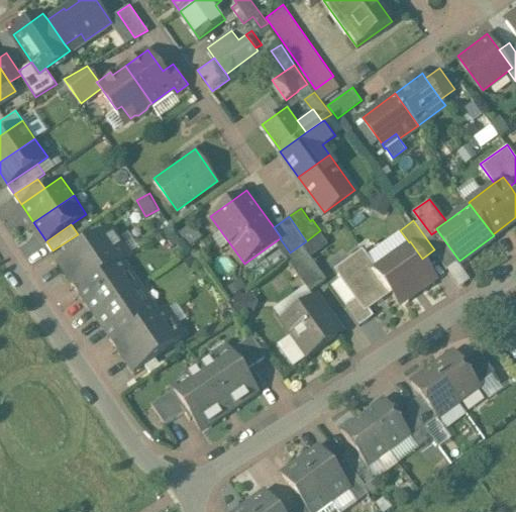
[(112,225),(60,262),(134,371),(186,334),(167,307),(159,312),(149,298),(143,302),(135,291),(141,287),(139,285),(134,289),(126,278),(132,274),(122,260),(130,253),(112,225)]
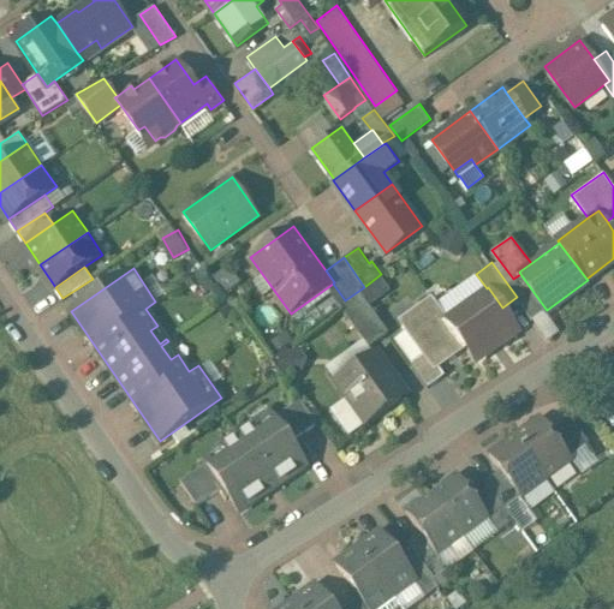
[(546,309),(520,274),(513,279),(507,284),(517,297),(532,318),(546,309)]
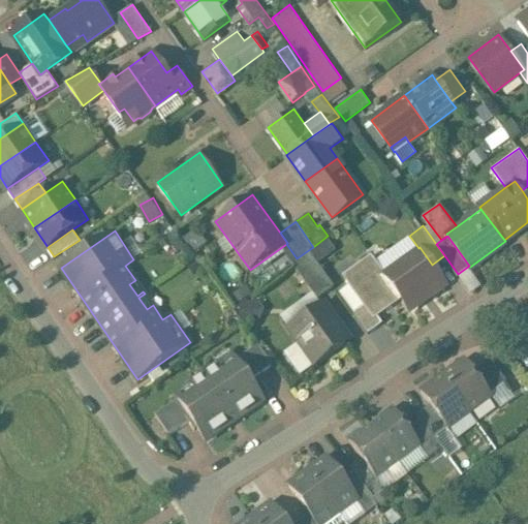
[(385,273),(402,297),(409,307),(444,281),(432,265),(420,247),(418,248),(385,273)]
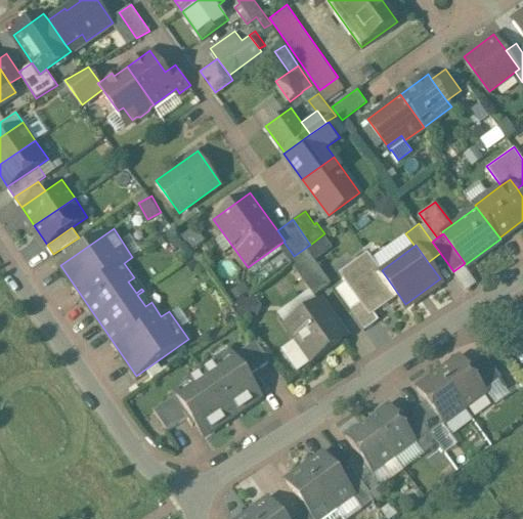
[(332,283),(307,247),(294,256),(290,260),(315,295),(332,283)]
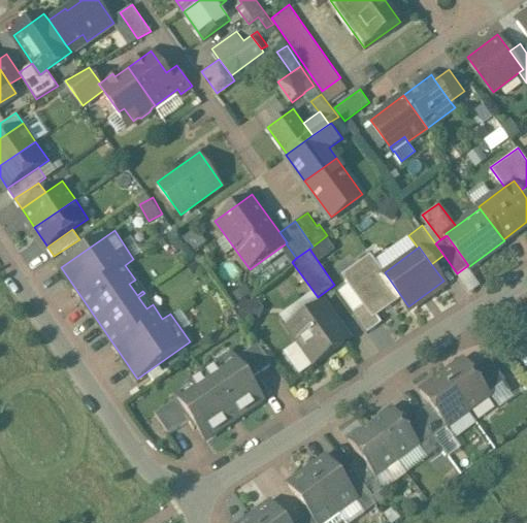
[(371,253),(342,273),(364,303),(373,317),(377,314),(401,296),(385,272),(371,253)]
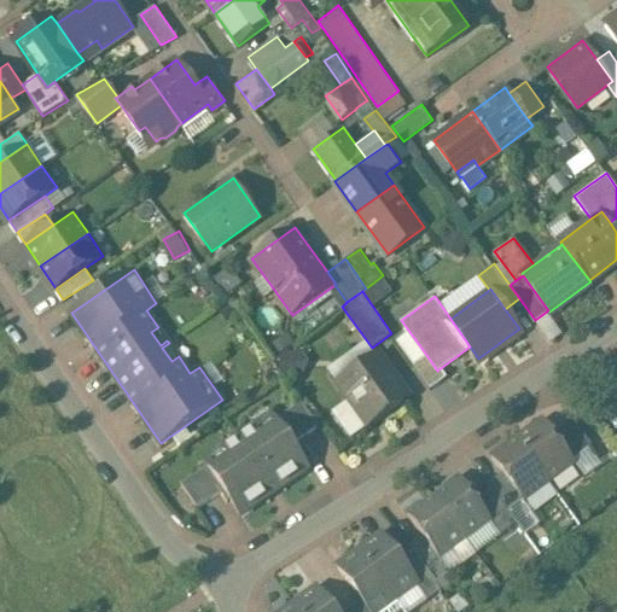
[(378,353),(339,380),(370,423),(409,395),(378,353)]
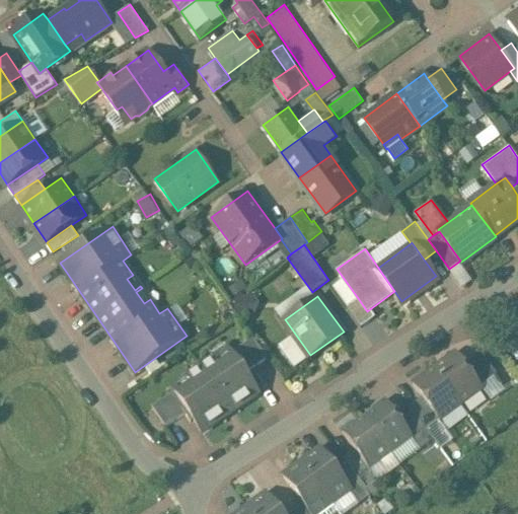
[(367,311),(358,298),(348,305),(362,324),(375,315),(371,308),(367,311)]
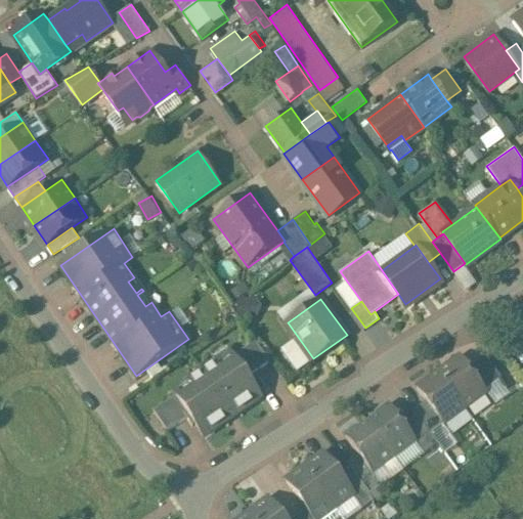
[(256,340),(234,354),(235,357),(245,371),(248,370),(251,373),(270,359),(256,340)]
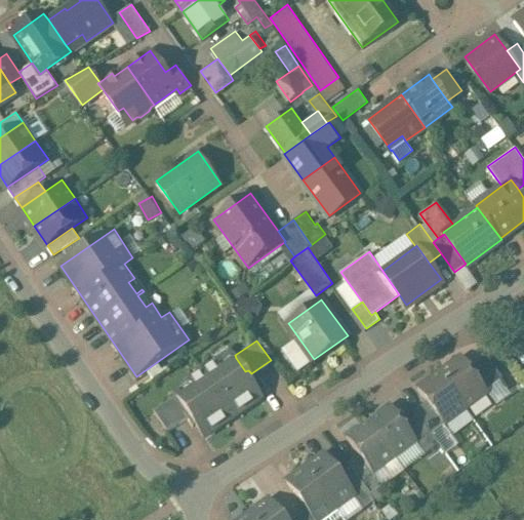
[(471,367),(461,354),(449,363),(450,365),(441,372),(467,407),(489,391),(487,389),(471,367)]
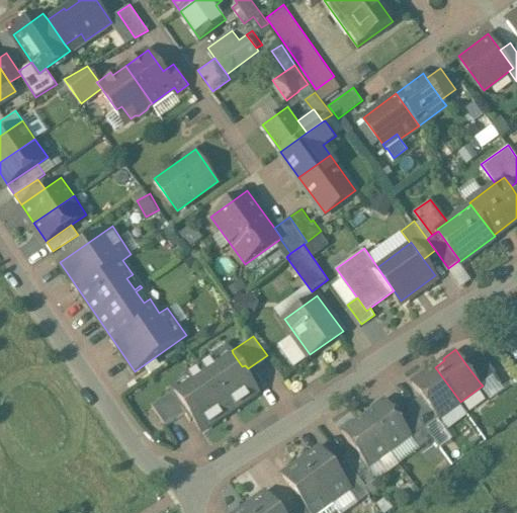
[(497,371),(481,350),(464,362),(481,383),(497,371)]
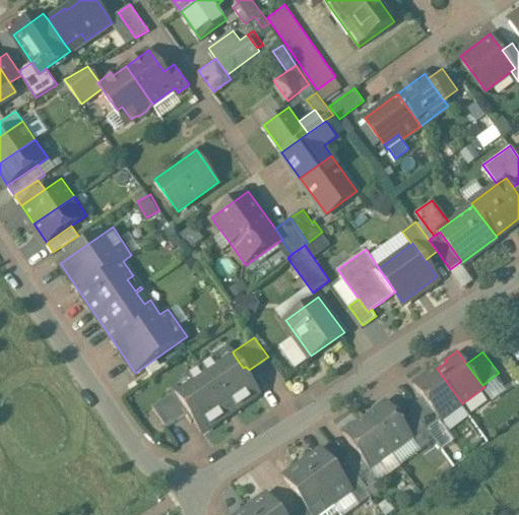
[(216,358),(186,378),(190,384),(177,393),(186,407),(183,409),(186,413),(192,422),(195,420),(202,432),(260,392),(252,381),(255,379),(249,370),(246,367),(243,368),(234,355),(220,364),(216,358)]
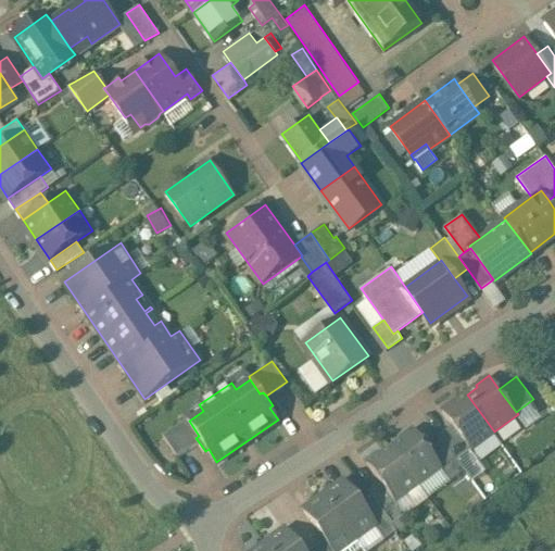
[(494,431),(467,395),(457,401),(456,400),(442,410),(453,423),(471,448),(471,449),(494,431)]
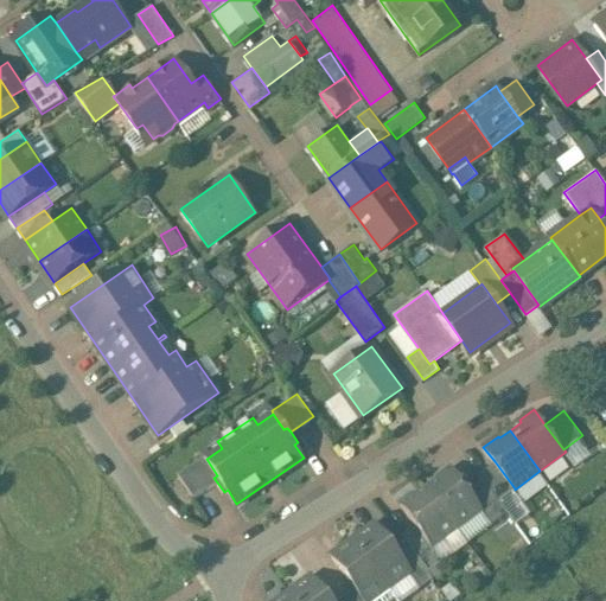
[(204,456),(179,474),(195,498),(217,483),(214,478),(217,475),(206,459),(204,456)]
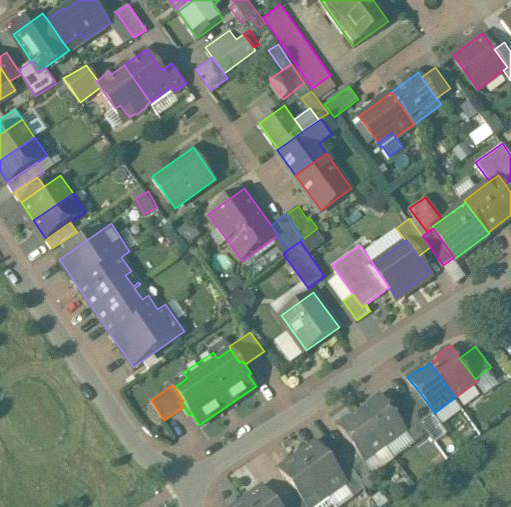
[(434,412),(417,389),(404,399),(406,403),(407,402),(421,421),(434,412)]
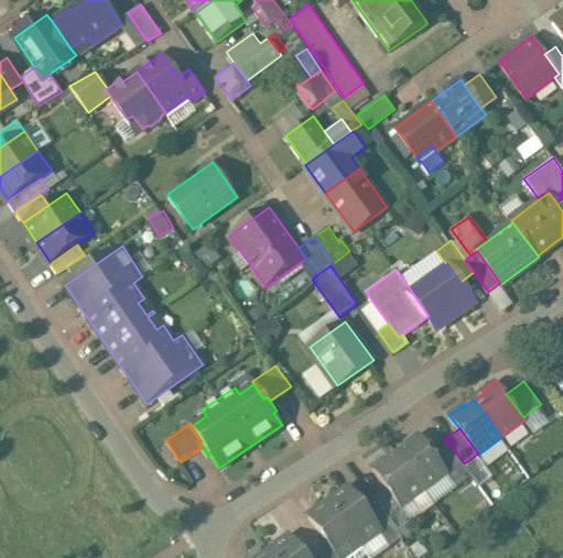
[(434,453),(419,433),(405,442),(407,444),(397,451),(425,489),(447,473),(448,472),(434,453)]
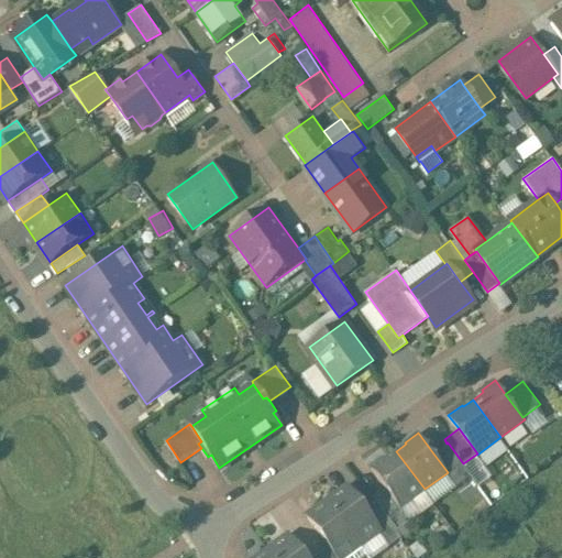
[(463,463),(448,442),(447,444),(433,453),(448,472),(447,473),(456,485),(472,474),(463,463)]
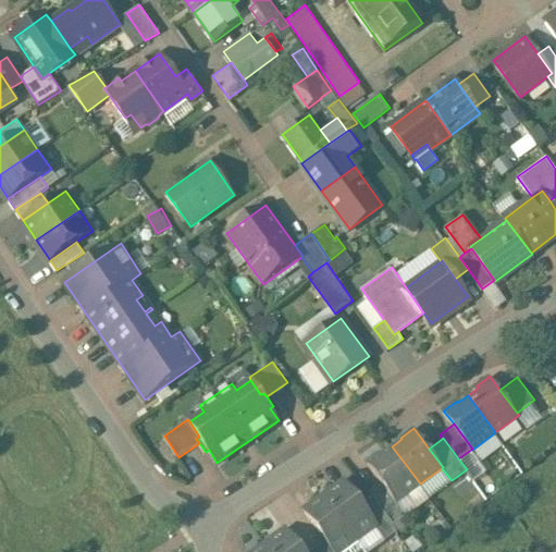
[(420,483),(392,446),(382,454),(381,452),(368,462),(383,482),(397,501),(420,483)]
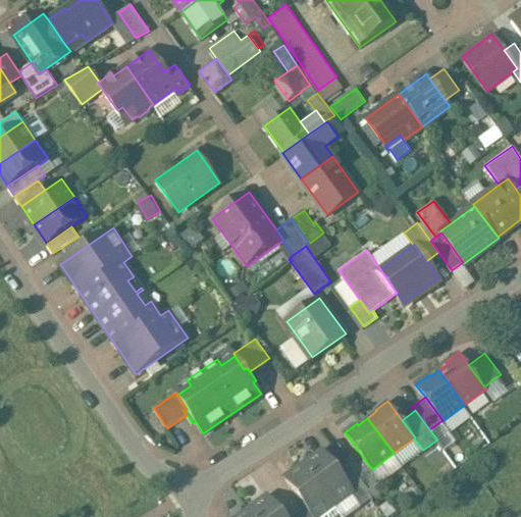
[(344,477),(322,450),(304,463),(334,505),(352,492),(353,490),(344,477)]
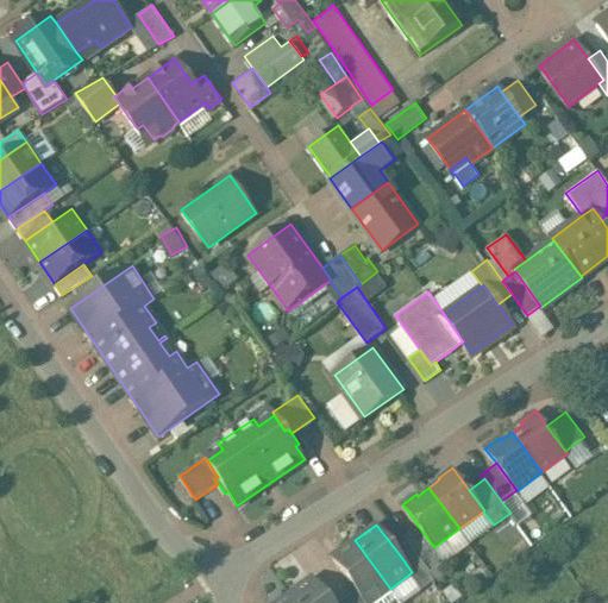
[(434,547),(419,527),(406,538),(431,571),(445,560),(434,547)]
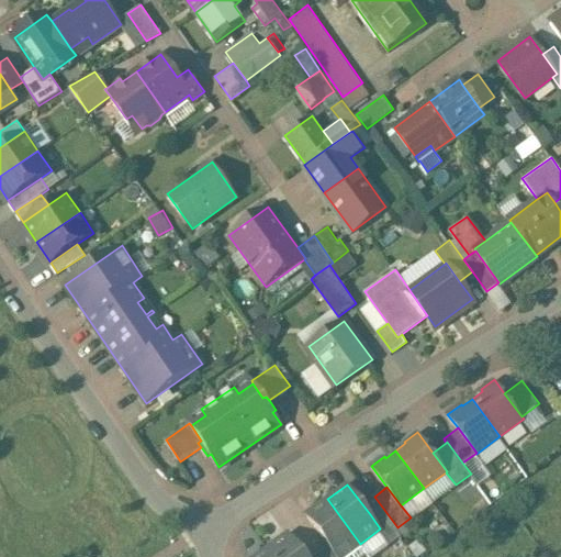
[(341,556),(360,544),(327,499),(307,514),(329,544),(338,556),(341,556)]
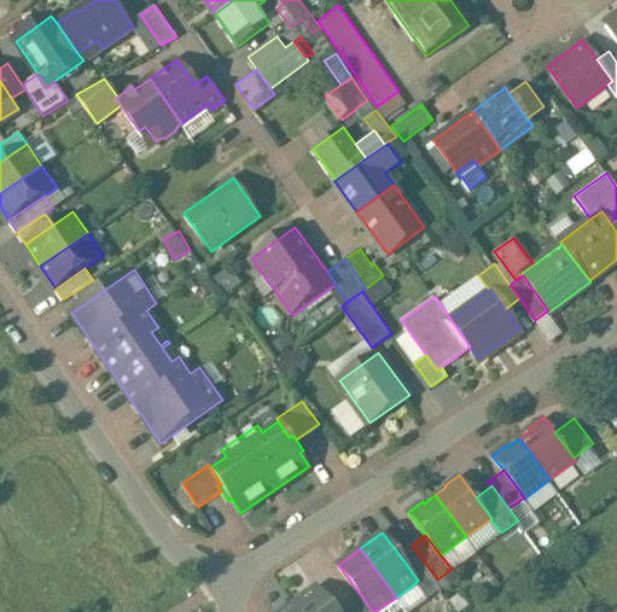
[(441,588),(418,557),(407,565),(418,581),(417,582),(429,598),(441,588)]
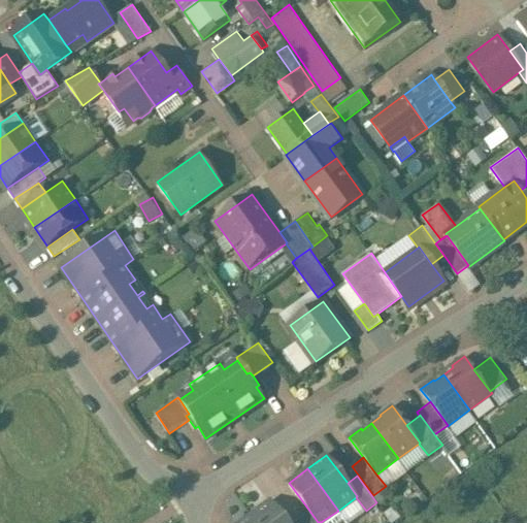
[(287,522),(271,500),(253,515),(258,522),(287,522)]
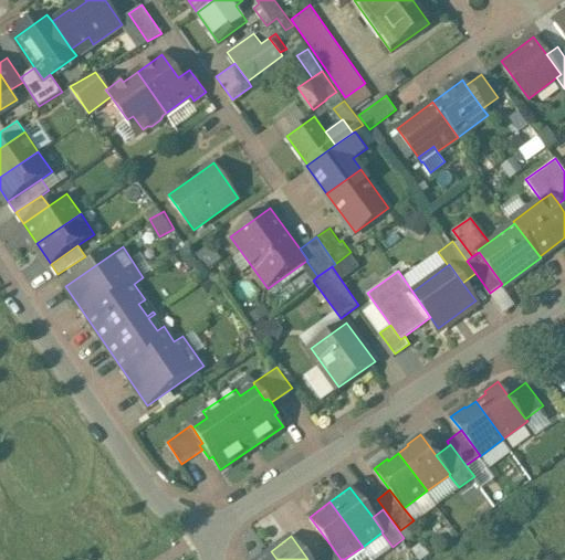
[(341,559),(332,547),(321,555),(324,559),(341,559)]
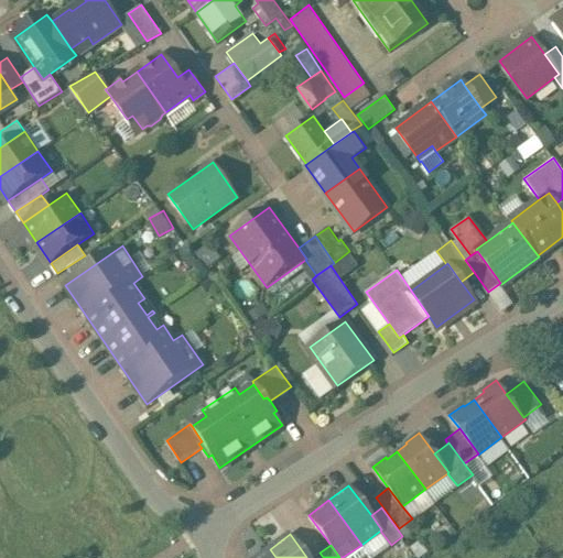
[(361,545),(343,557),(360,557),(368,554),(361,545)]
